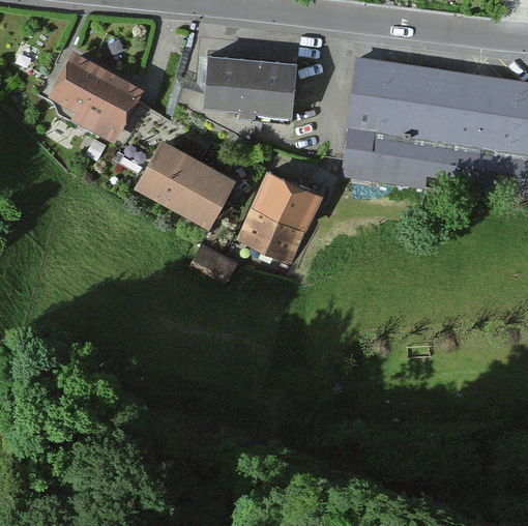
[(258,54),(207,52),(205,111),(293,114),(296,56),(258,54)]
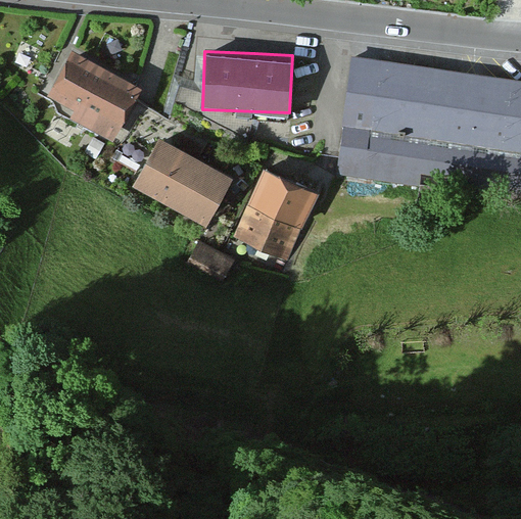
[(520,81),(352,55),(341,131),(520,158),(520,81)]
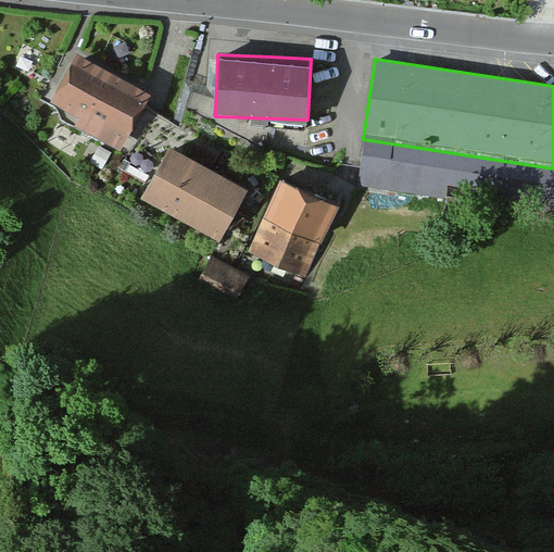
[(154,101),(80,64),(57,113),(82,125),(76,136),(125,160),(154,101)]
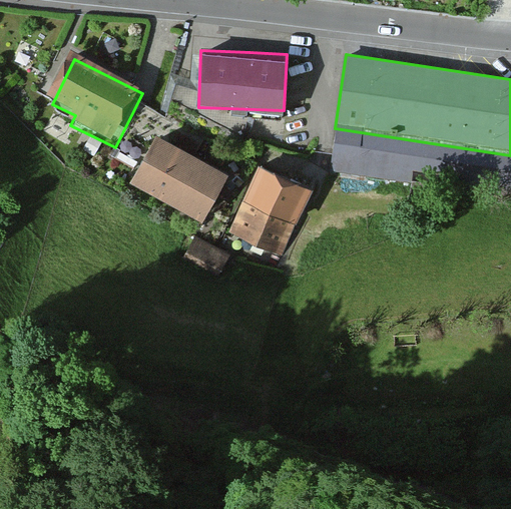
[(230,180),(162,142),(136,187),(205,225),(230,180)]
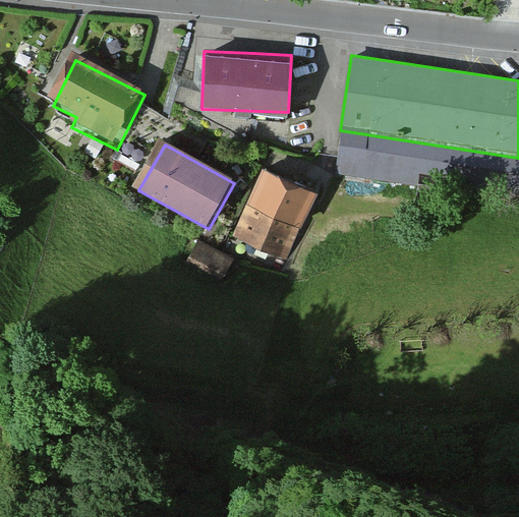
[(316,196),(266,171),(230,241),(281,267),(316,196)]
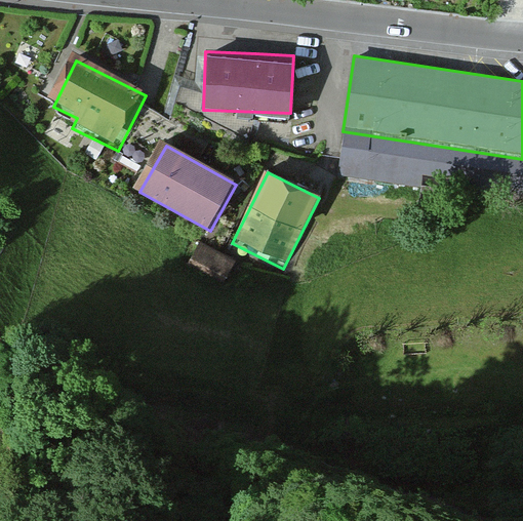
[(230,268),(200,250),(189,269),(219,286),(230,268)]
